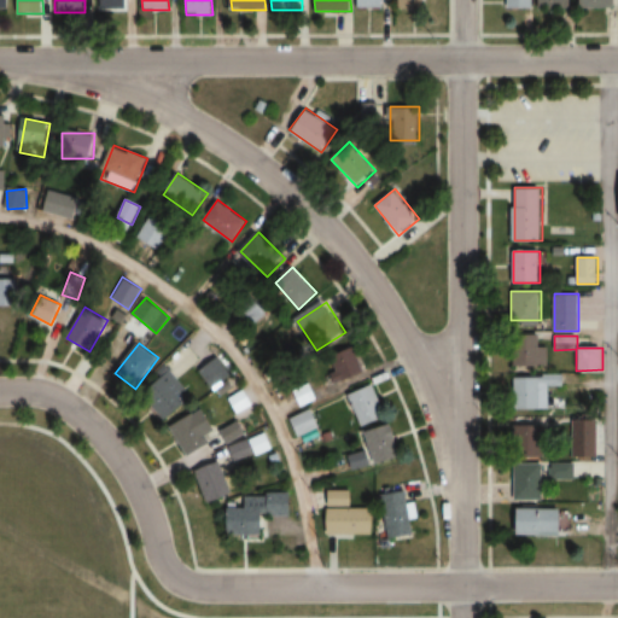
[(518,343),(518,366),(547,366),(547,343),(518,343)]
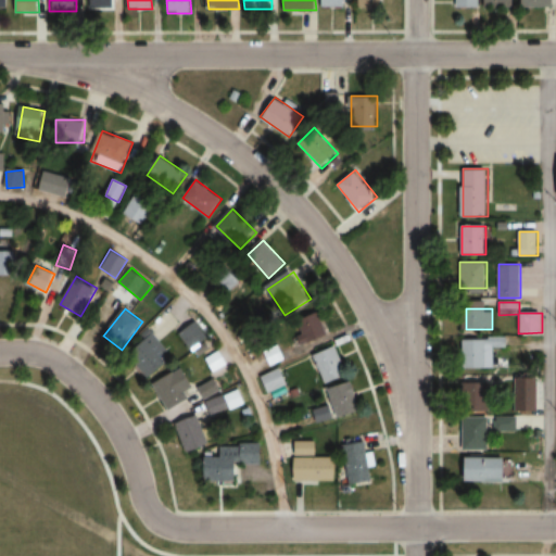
[(209,338),(196,321),(178,335),(191,351),(209,338)]
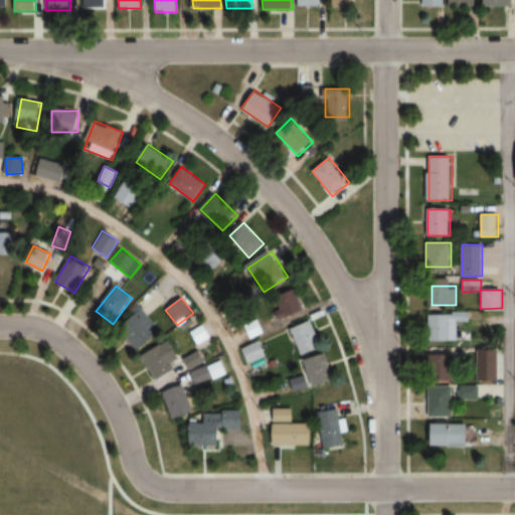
[(150,331),(156,324),(138,306),(133,311),(134,313),(119,328),(140,349),(154,335),(150,331)]
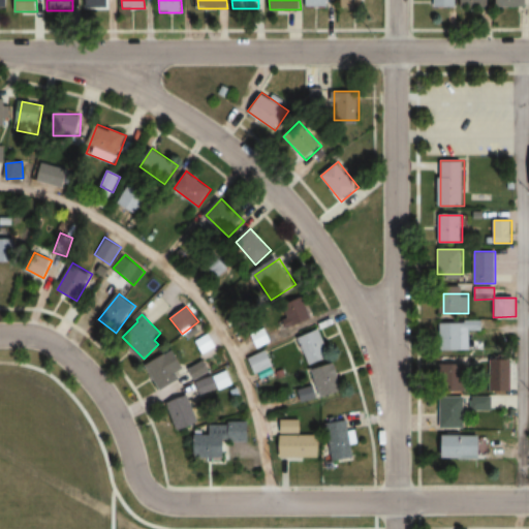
[(446,320),(446,350),(486,350),(486,340),(470,340),(470,331),(484,331),(484,320),(446,320)]
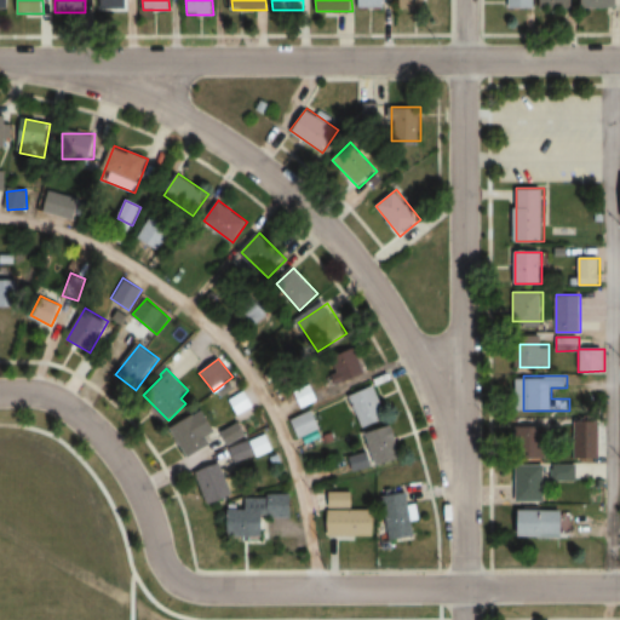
[(389,419),(377,385),(350,395),(362,428),(389,419)]
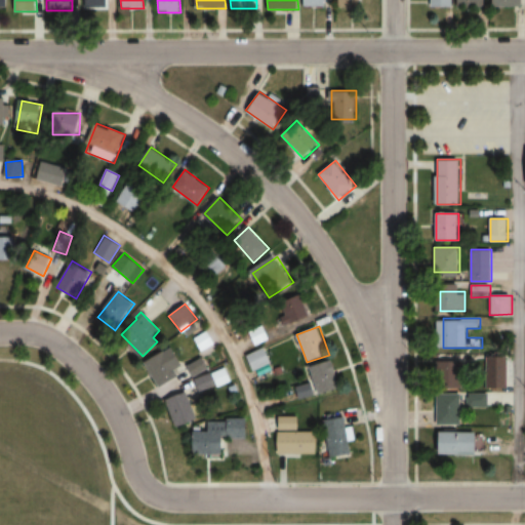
[(193,337),(200,351),(214,342),(206,329),(193,337)]
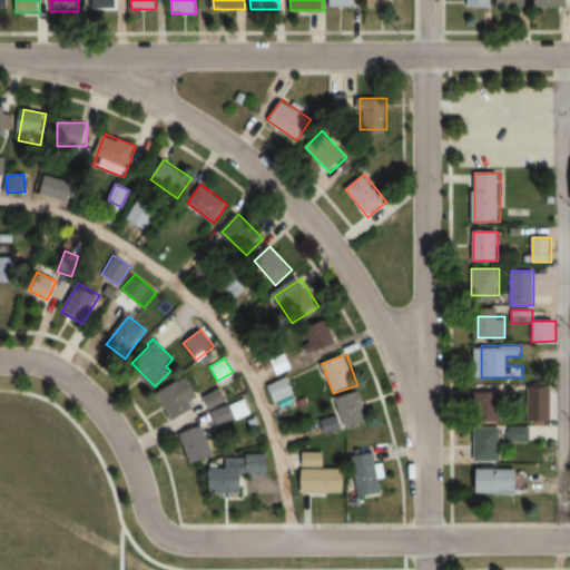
[(296,394),(287,375),(264,386),(273,405),(296,394)]
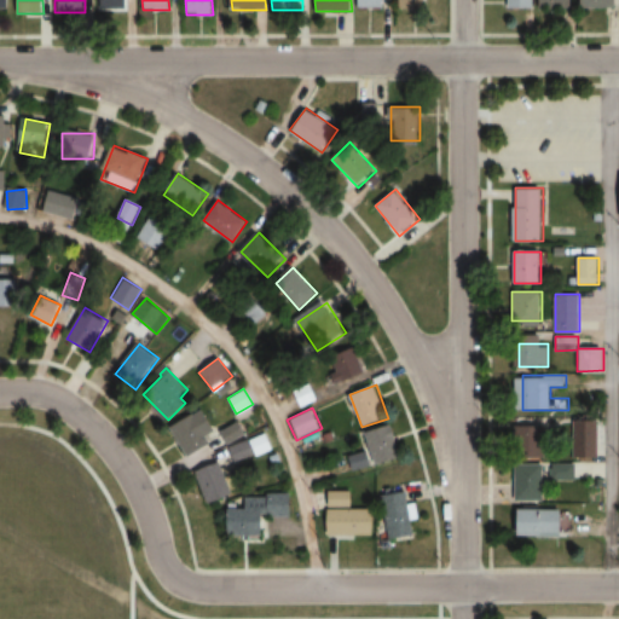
[(212,450),(209,434),(213,434),(209,414),(175,420),(180,453),(212,450)]
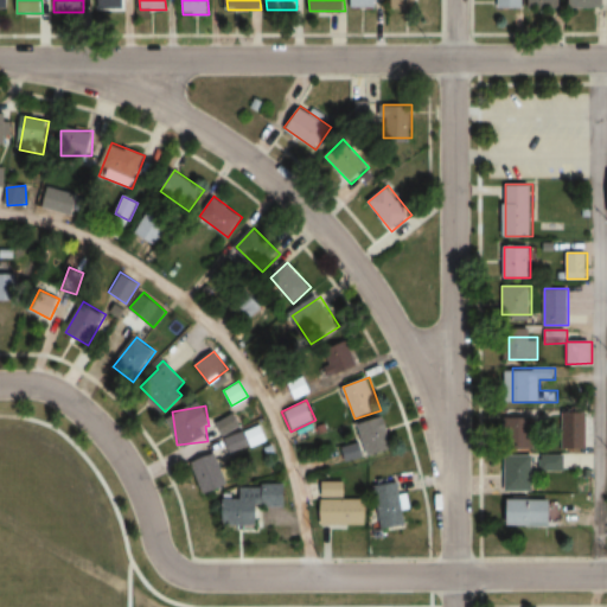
[(561,449),(583,449),(583,410),(561,410),(561,449)]
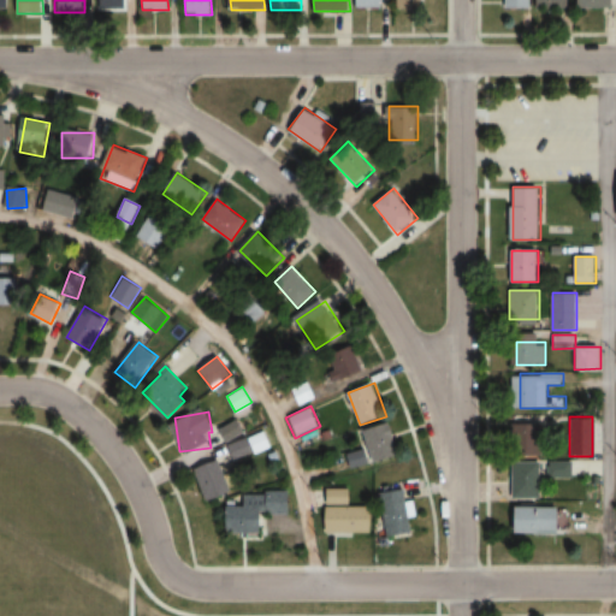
[(244,432),(238,420),(218,430),(224,443),(244,432)]
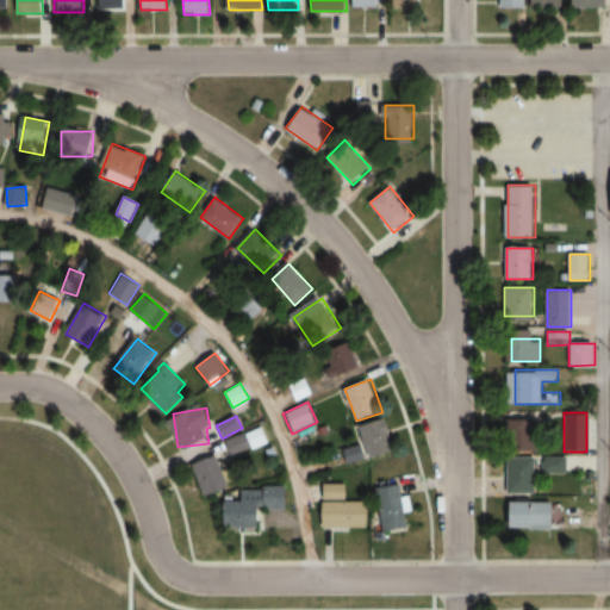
[(372,459),(398,450),(387,418),(362,427),(372,459)]
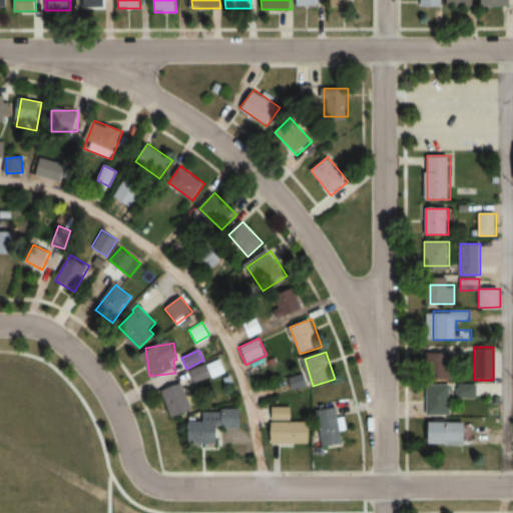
[(452,377),(452,352),(426,353),(426,377),(452,377)]
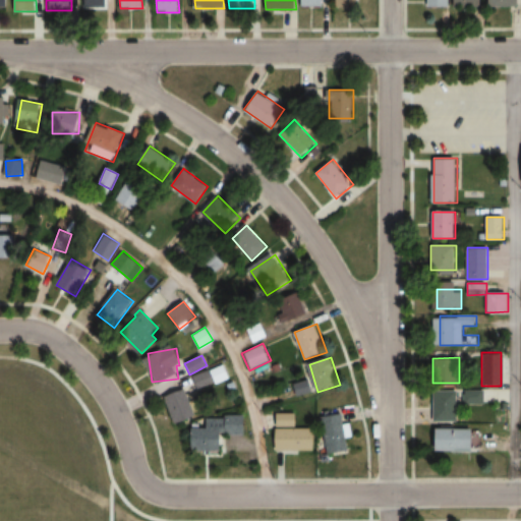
[(215,382),(210,370),(193,378),(198,389),(215,382)]
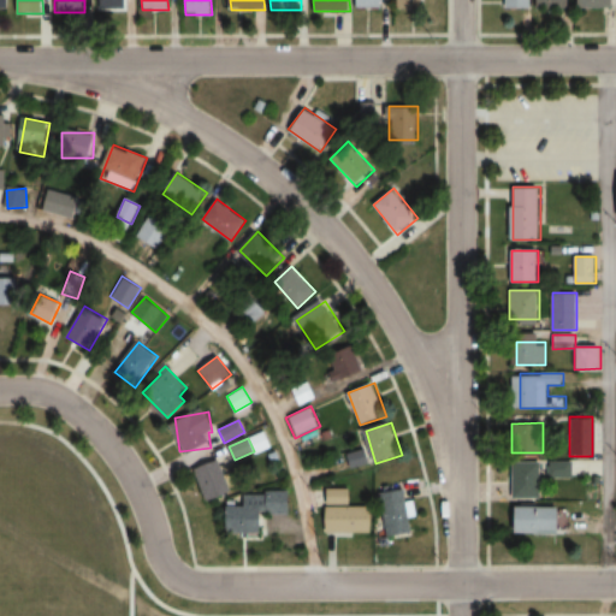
[(368,463),(363,449),(348,452),(353,468),(368,463)]
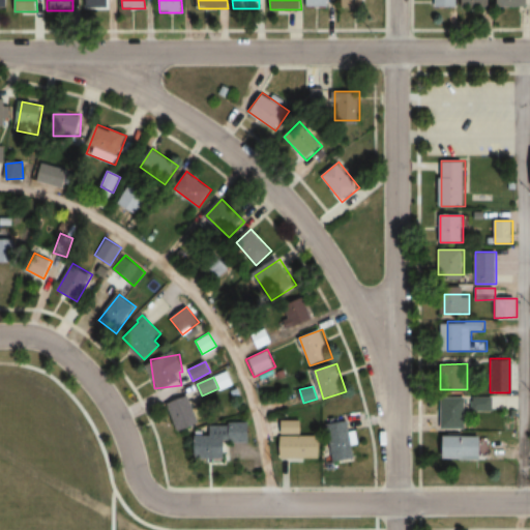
[(177,432),(199,424),(189,395),(168,403),(177,432)]
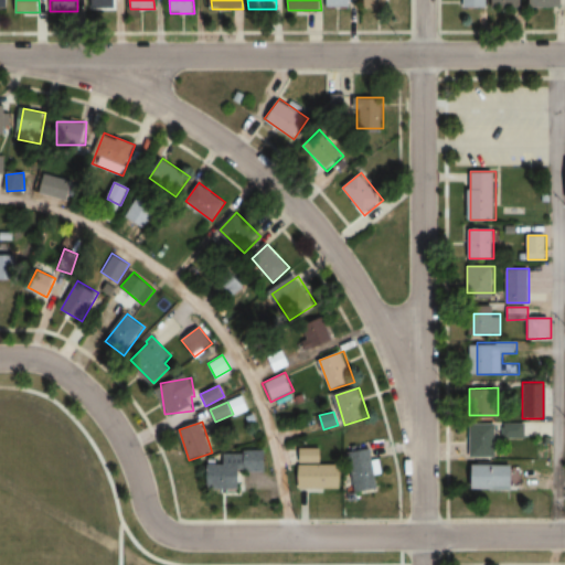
[(523,437),(523,425),(503,425),(503,437),(523,437)]
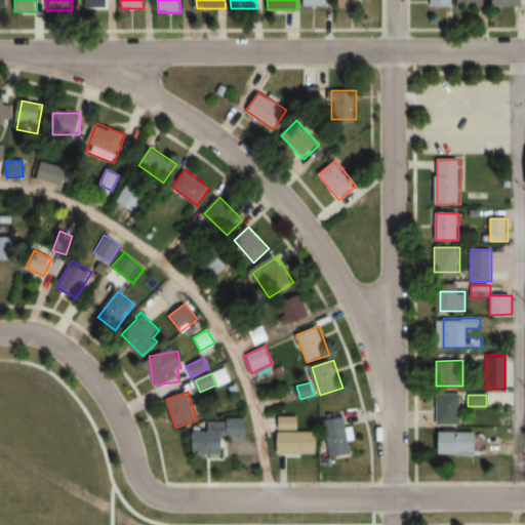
[(462,426),(462,396),(439,396),(439,426),(462,426)]
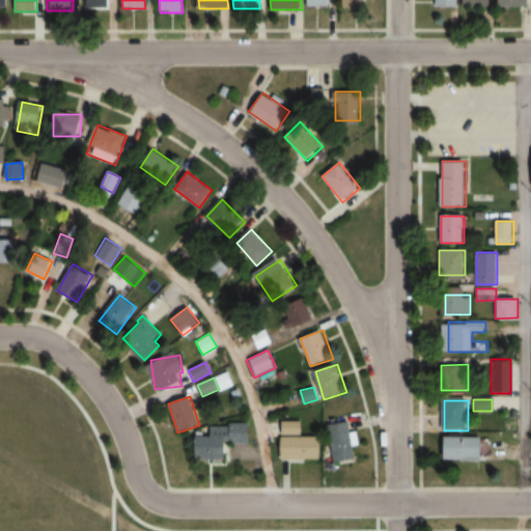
[(303,422),(282,422),(282,460),(322,459),(322,437),(303,437),(303,422)]
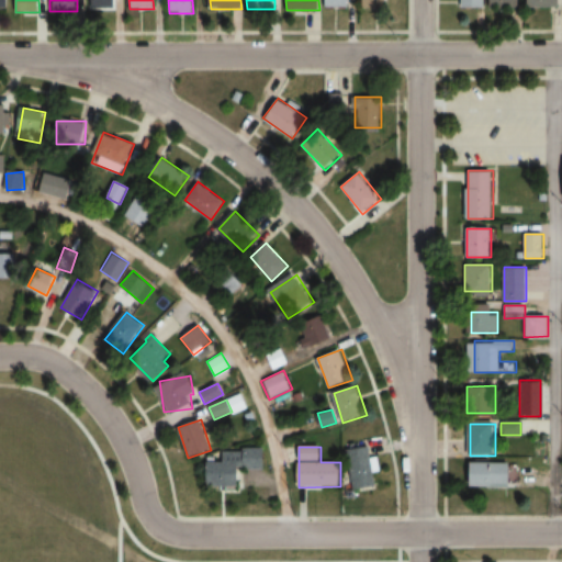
[(356,491),(379,486),(374,458),(372,458),(370,447),(349,450),(356,491)]
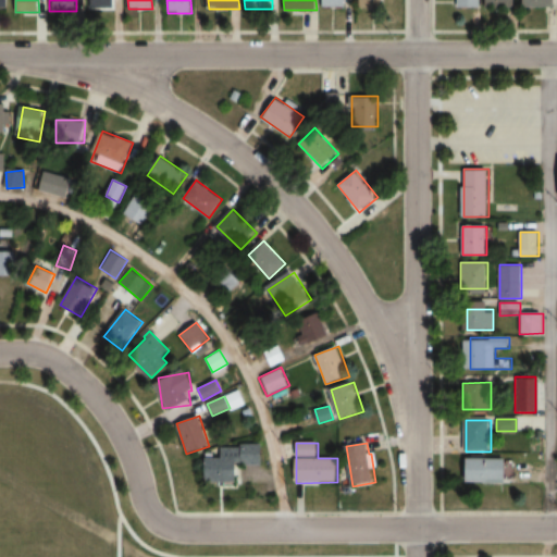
[(205,482),(238,482),(238,466),(263,466),(263,446),(217,446),(217,453),(205,453),(205,482)]
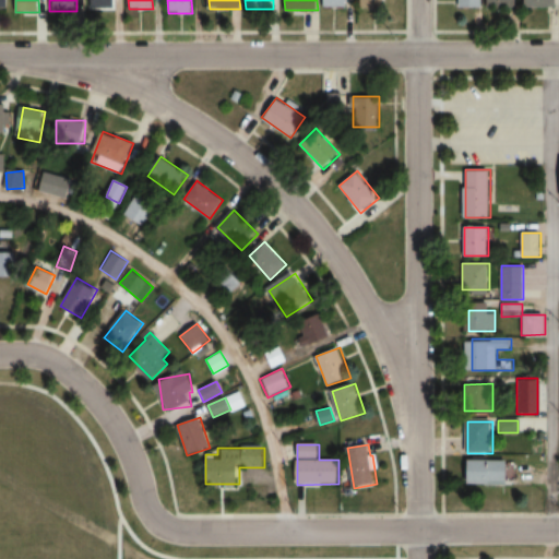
[(468,485),(510,485),(510,460),(468,460),(468,485)]
